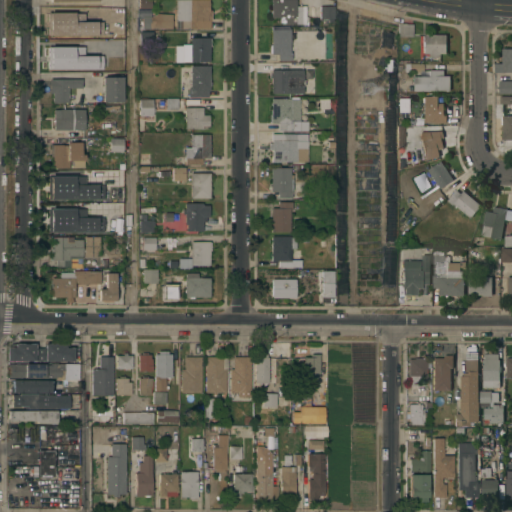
[(147,0),(136,0),(137,9),(148,9),(147,0)]
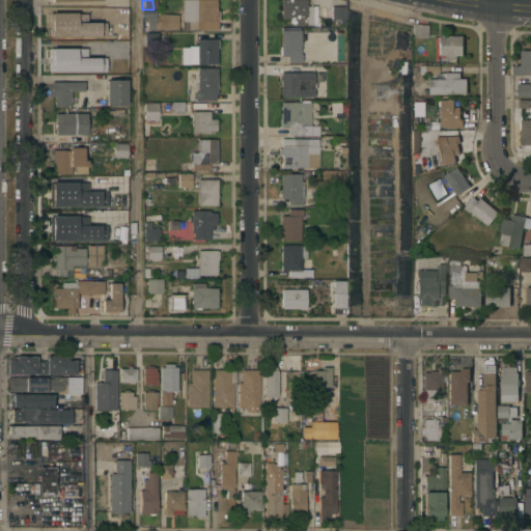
[(216,0),(216,9),(218,9),(218,20),(217,20),(217,28),(183,28),(183,21),(182,21),(182,0),(216,0)]
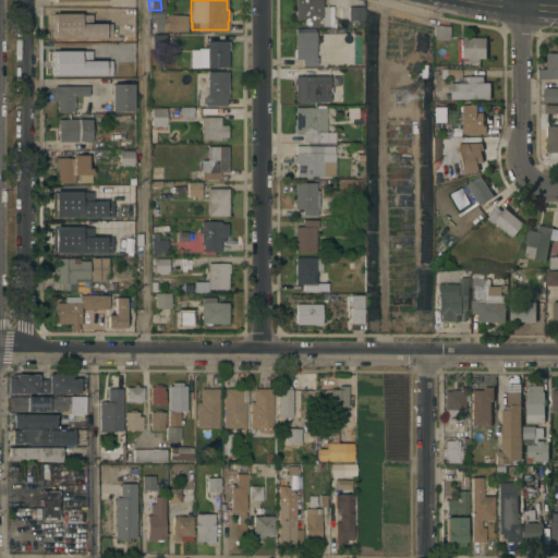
[(336,26),(305,25),(305,19),(294,19),(294,0),(322,0),(322,4),(337,4),(336,26)]
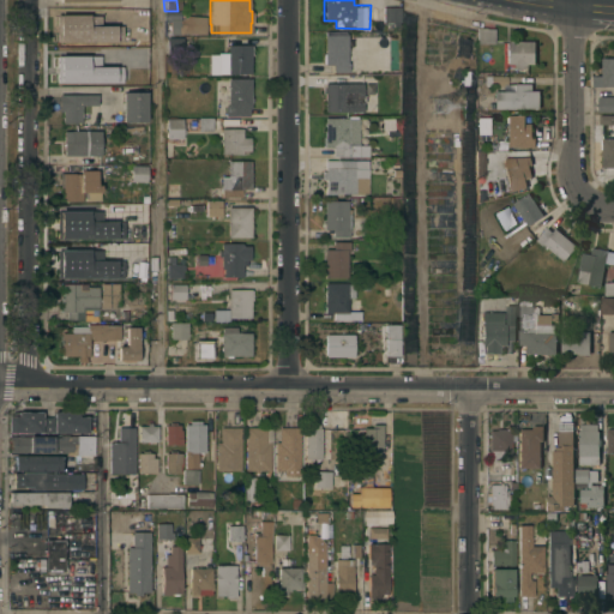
[(62,43),(62,29),(60,29),(60,14),(67,14),(67,8),(83,7),(83,17),(82,17),(82,43),(62,43)]
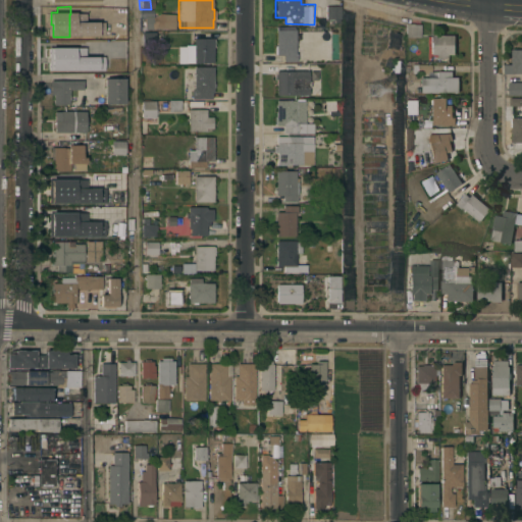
[(340,24),(331,24),(331,18),(326,18),(326,6),(340,6),(340,24)]
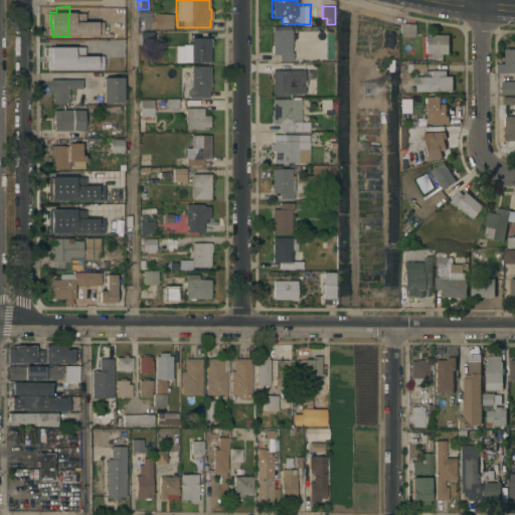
[(171,15),(151,14),(151,29),(171,29),(171,15)]
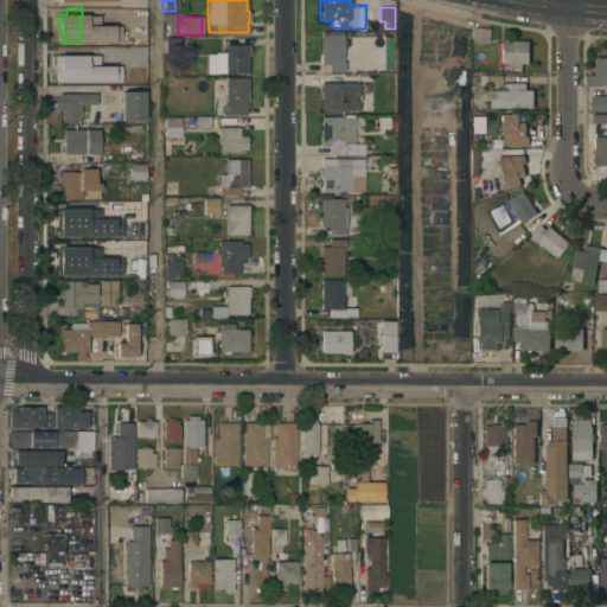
[(167,18),(179,18),(179,33),(167,33),(167,18)]
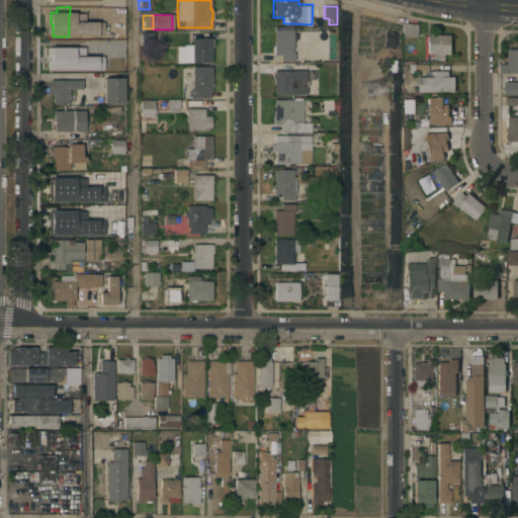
[(417,36),(403,36),(403,23),(417,23),(417,36)]
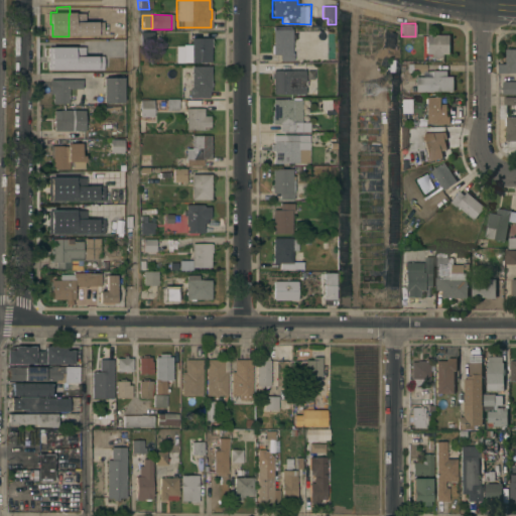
[(291,52),(293,52),(293,60),(279,59),(279,54),(271,54),(271,45),(272,45),(273,28),(292,29),(291,52)]
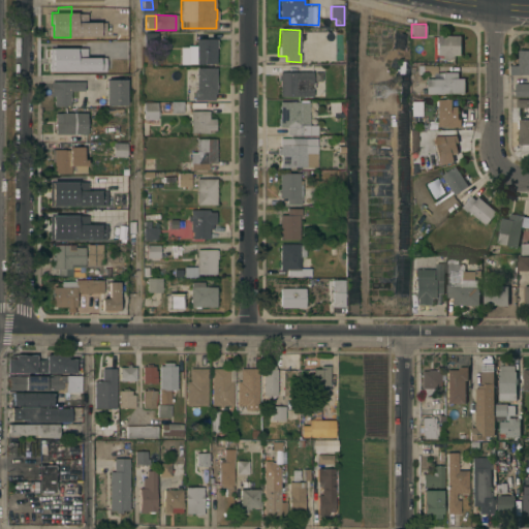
[(157,32),(157,44),(144,44),(144,32),(157,32)]
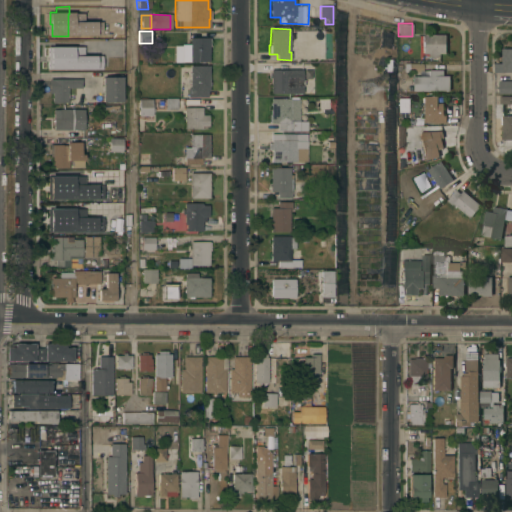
[(446,53),(440,53),(440,55),(438,55),(438,56),(428,56),(428,53),(422,53),(422,34),(426,34),(426,32),(430,32),(430,34),(446,34),(446,53)]
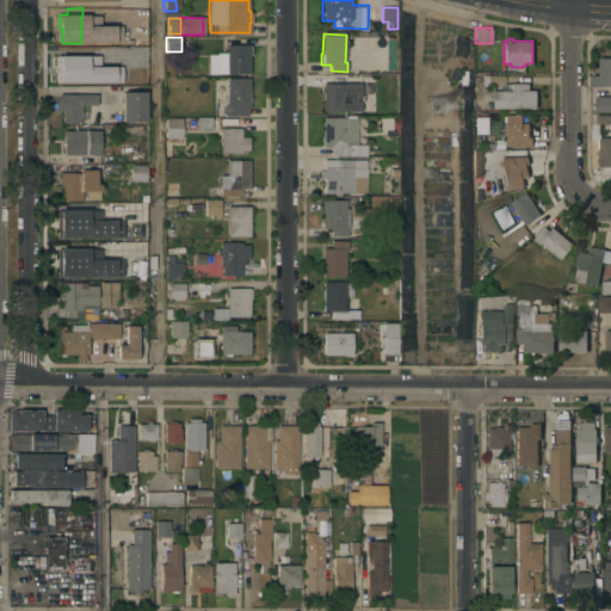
[(248,43),(248,72),(226,72),(226,68),(216,68),(216,53),(226,53),(226,43),(248,43)]
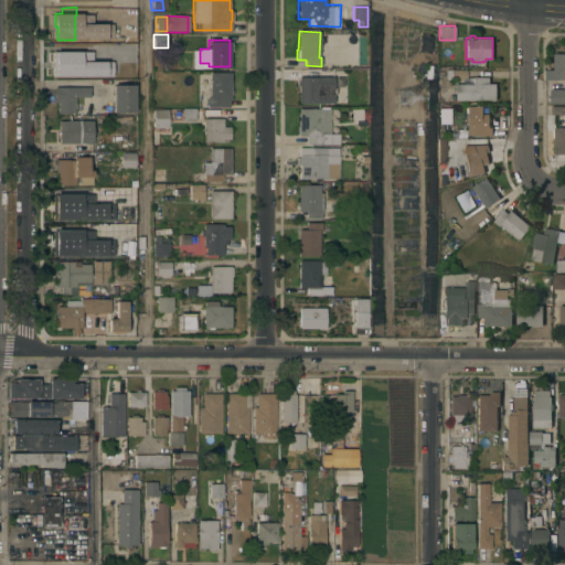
[(78,68),(82,68),(82,76),(67,76),(67,70),(62,70),(62,63),(54,63),(54,46),(77,46),(78,68)]
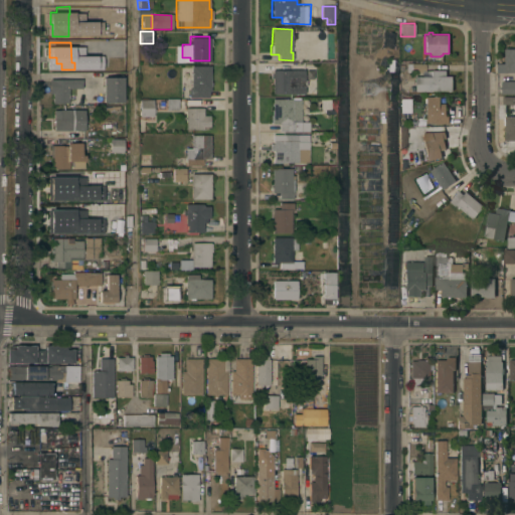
[(514,48),(514,72),(504,72),(504,63),(505,63),(505,48),(514,48)]
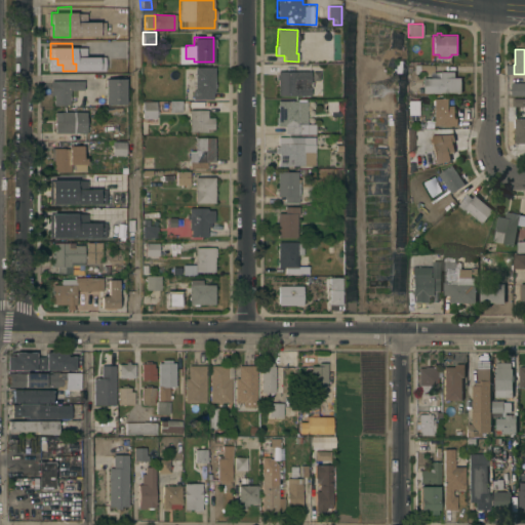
[(433,73),(419,73),(419,65),(433,65),(433,73)]
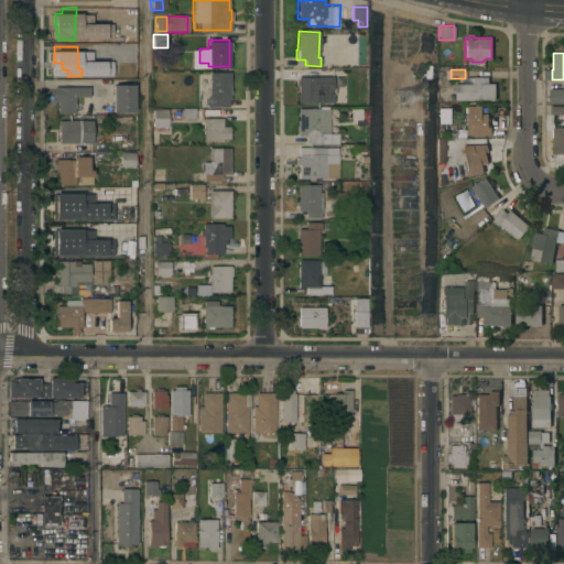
[(229,71),(229,88),(231,88),(231,98),(230,98),(230,99),(228,99),(228,106),(206,106),(206,96),(209,96),(209,71),(229,71)]
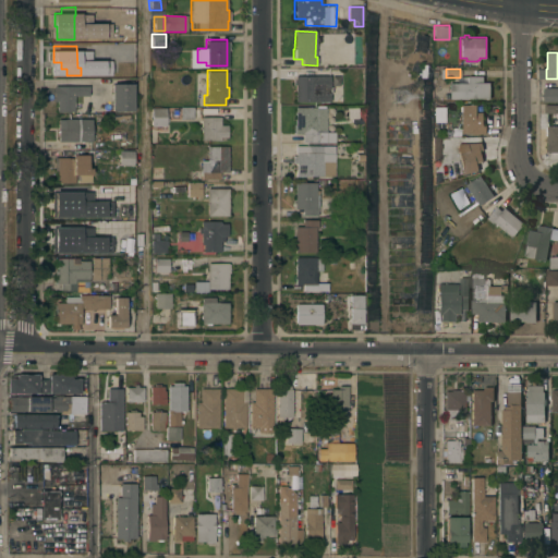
[(329,86),(331,86),(331,93),(329,93),(329,100),(295,101),(295,84),(293,84),(293,80),(295,80),(295,75),(329,75),(329,86)]
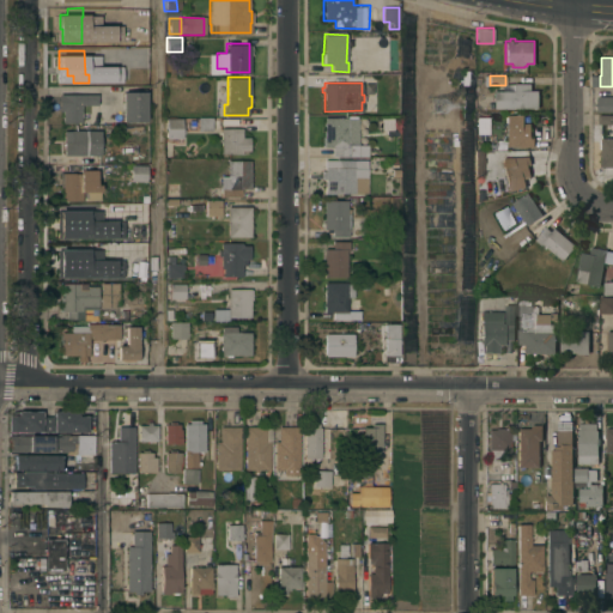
[(493,108),(493,91),(514,91),(514,83),(530,83),(530,90),(539,90),(539,108),(493,108)]
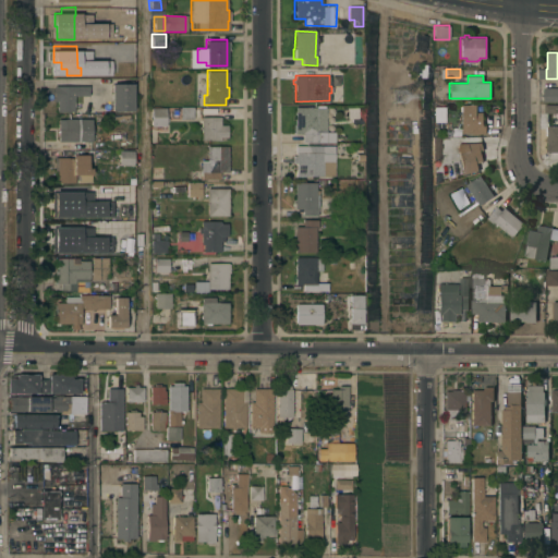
[(111,110),(111,83),(133,83),(133,110),(111,110)]
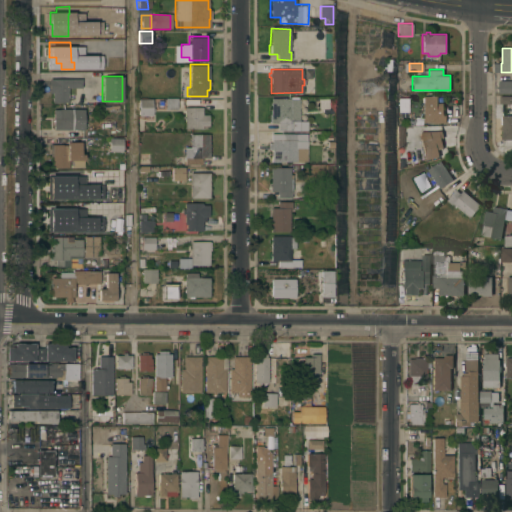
[(81,78),(81,87),(68,87),(68,102),(52,102),(52,92),(49,92),(49,78),(81,78)]
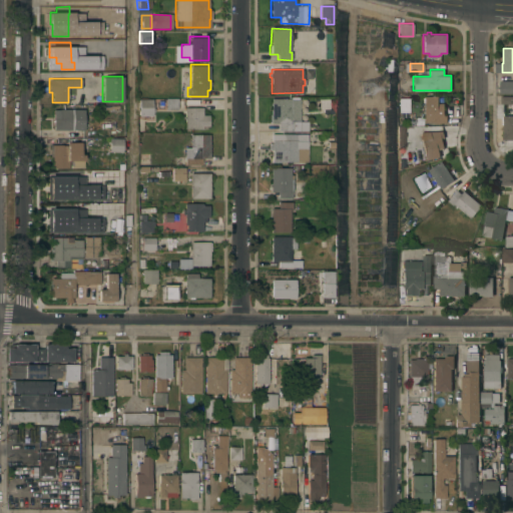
[(512,93),(499,93),(500,80),(512,80),(512,93)]
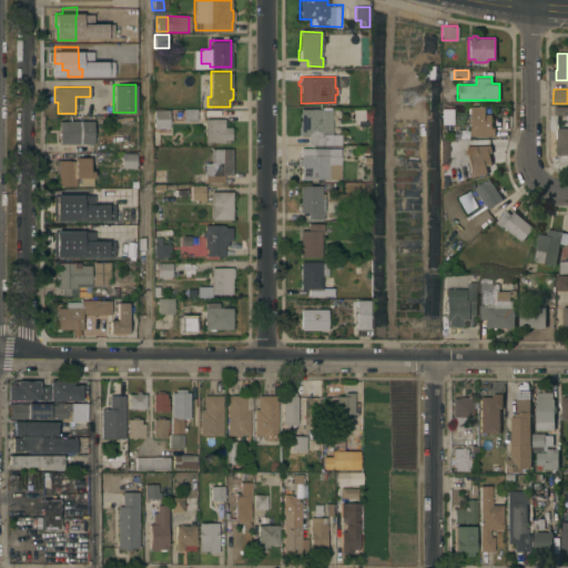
[(485,105),(485,113),(492,113),(492,127),(495,127),(495,135),(480,135),(480,134),(469,134),(469,105),(485,105)]
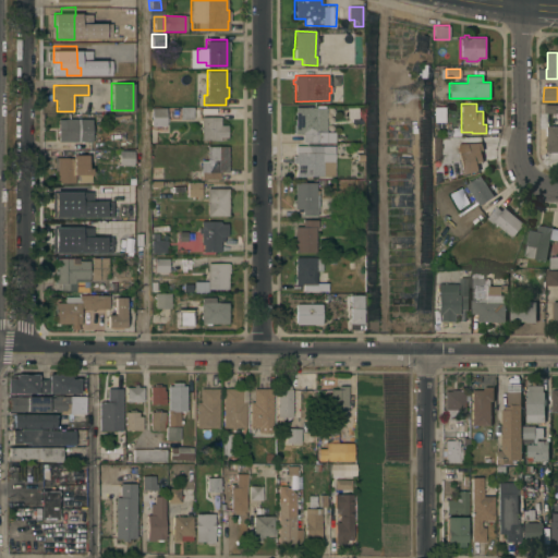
[(180,107),(180,106),(193,106),(193,107),(193,118),(179,118),(180,107)]
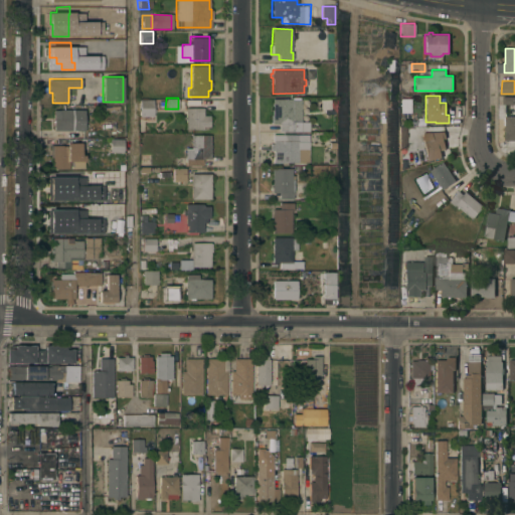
[(153,108),(155,108),(155,112),(153,112),(153,115),(139,115),(139,99),(153,99),(153,108)]
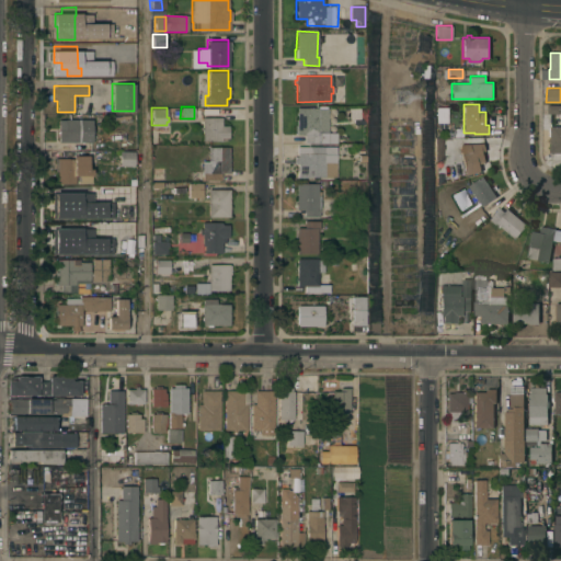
[(328,134),(327,134),(327,140),(318,140),(318,142),(304,142),(304,135),(296,135),(297,107),(328,107),(328,134)]
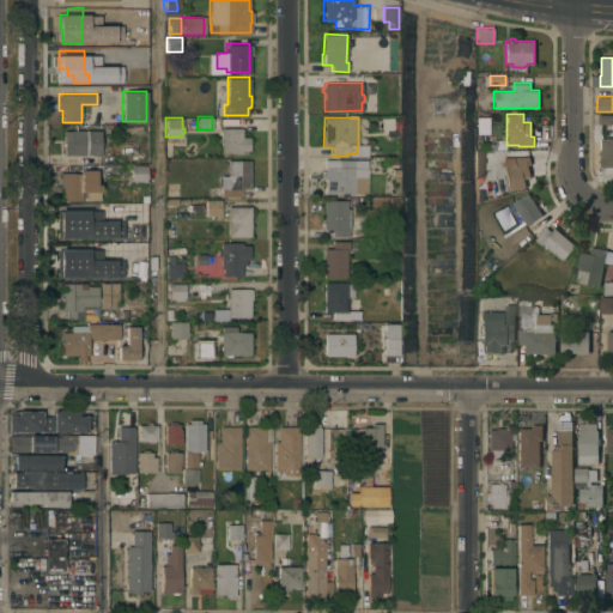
[(394,129),(382,129),(381,119),(393,117),(394,129)]
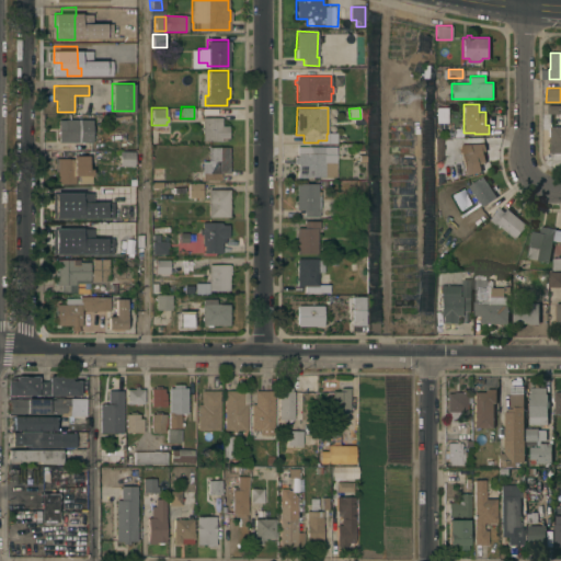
[(446,122),(435,122),(435,107),(446,109),(446,122)]
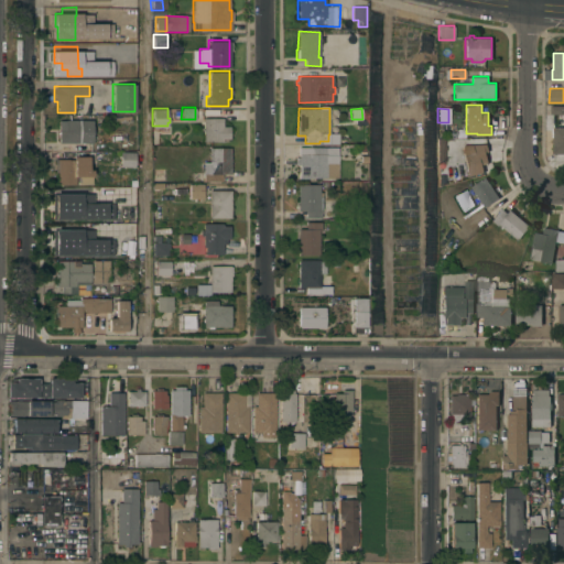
[(223,117),(221,126),(229,126),(229,138),(221,138),(221,140),(203,140),(203,117),(223,117)]
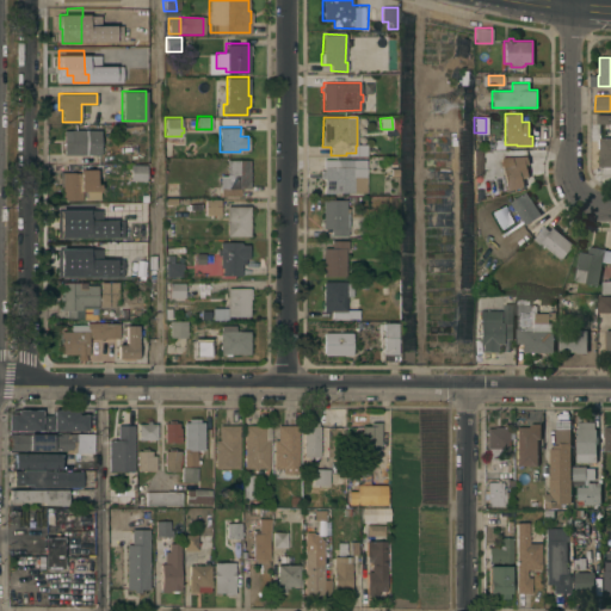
[(63,129),(99,129),(99,154),(63,154),(63,129)]
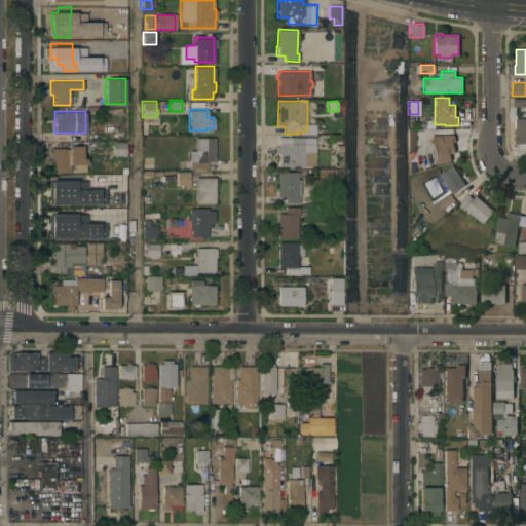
[(525,143),(515,143),(516,127),(514,127),(515,118),(516,119),(516,117),(525,117),(525,143)]
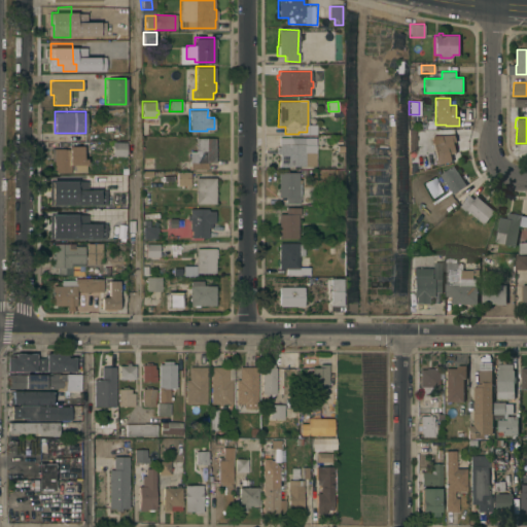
[(415,136),(417,136),(417,140),(416,140),(416,147),(409,147),(409,130),(415,130),(415,136)]
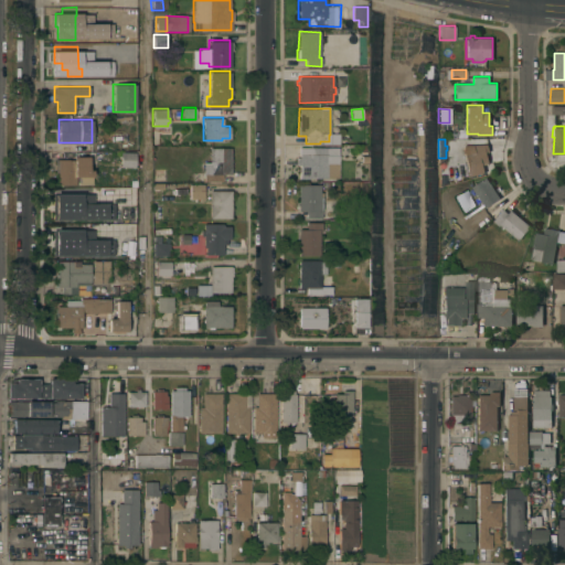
[(489,150),(486,151),(489,163),(482,164),(484,172),(469,176),(464,153),(475,151),(472,145),(487,141),(489,150)]
